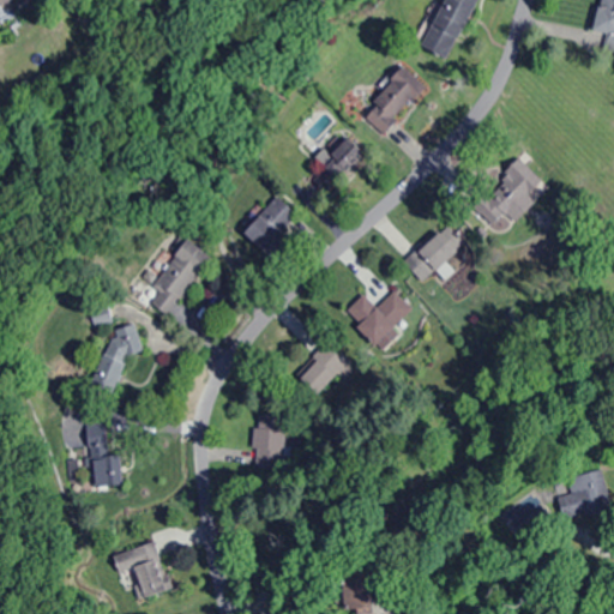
[(477,0),(438,0),(414,44),(445,61),(477,0)]
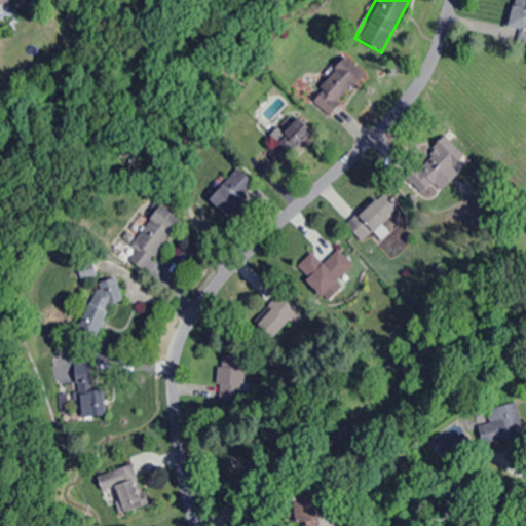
[(525,0),(514,0),(504,31),(525,37),(525,0)]
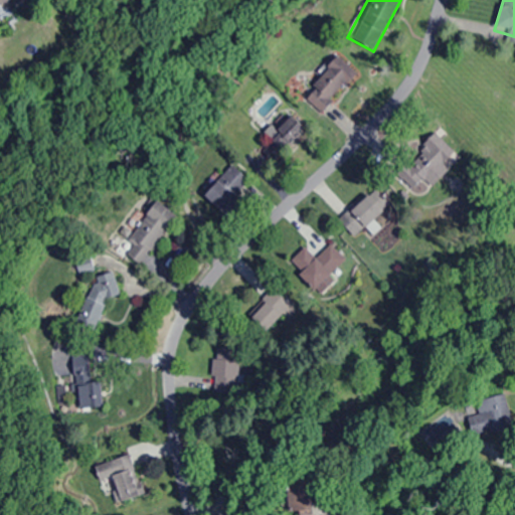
[(320,113),(354,77),(334,58),(300,93),(320,113)]
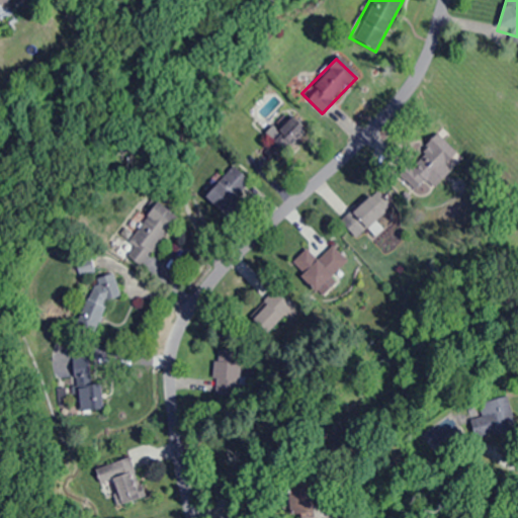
[(265,137),(271,143),(262,153),(273,164),(306,128),(287,112),(265,137)]
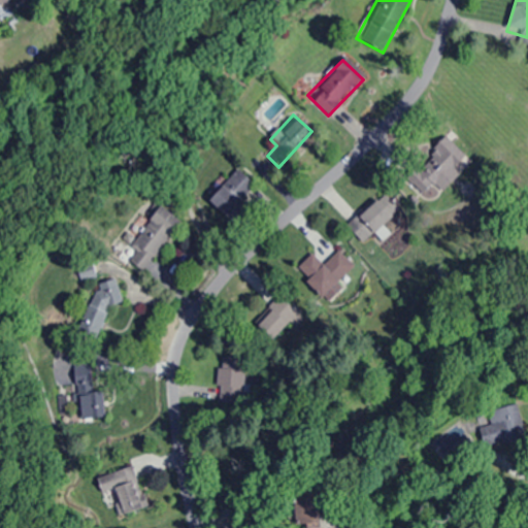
[(421,195),(456,172),(453,167),(460,162),(448,142),(405,171),(421,195)]
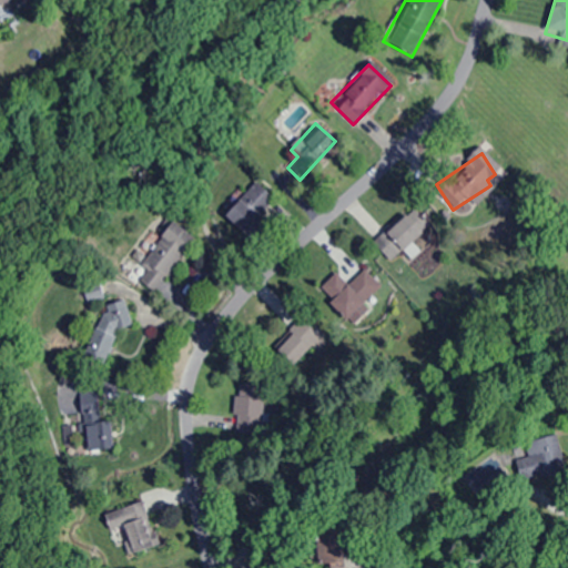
[(251,240),(266,224),(259,215),(266,208),(272,214),(277,209),(272,202),(274,200),(256,182),(224,215),(251,240)]
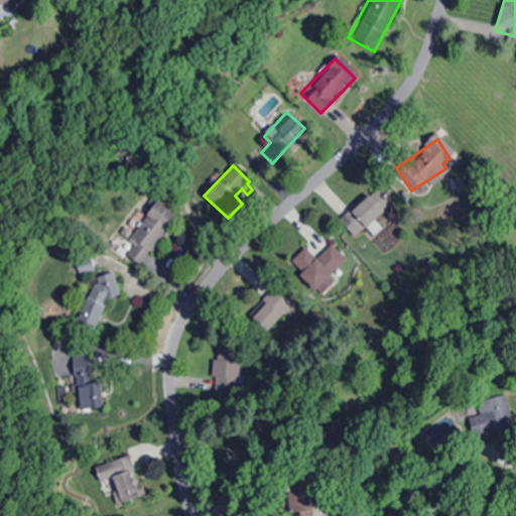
[(351,237),(385,215),(372,195),(338,217),(351,237)]
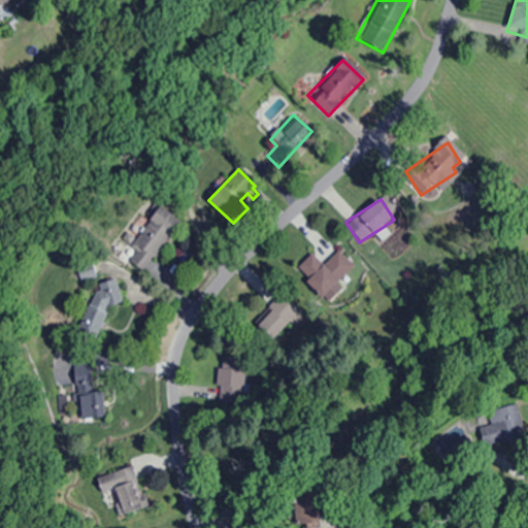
[(142,273),(182,223),(159,205),(121,257),(142,273)]
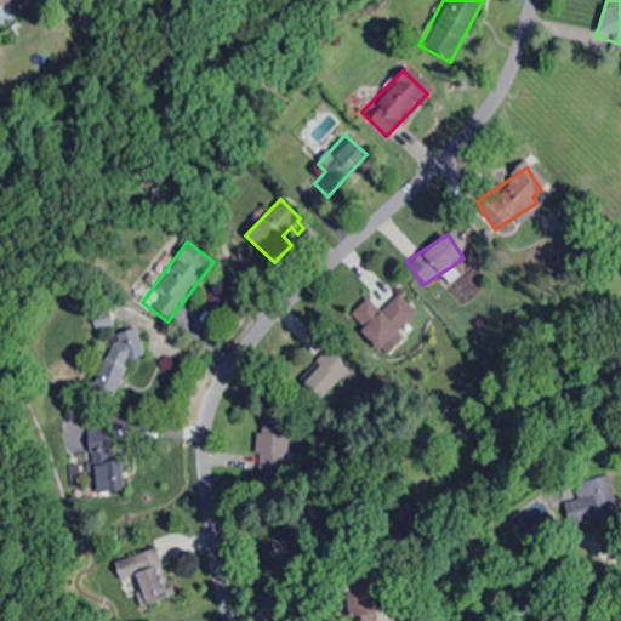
[(402,294),(376,313),(372,308),(354,323),(376,349),(419,315),(402,294)]
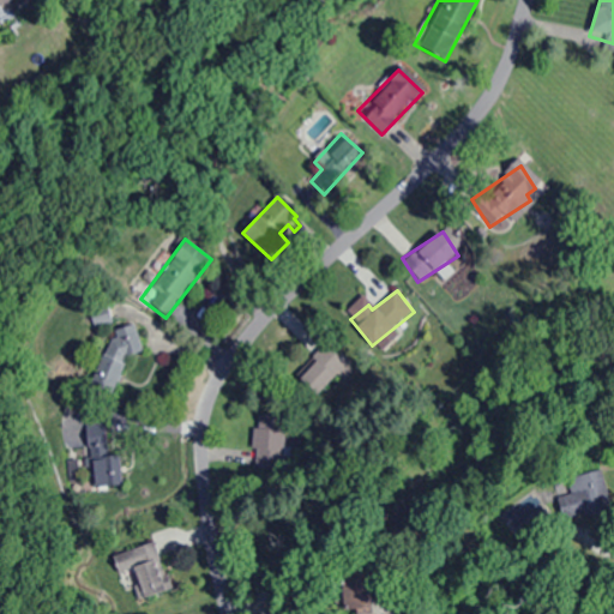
[(126,365),(102,353),(88,383),(112,395),(126,365)]
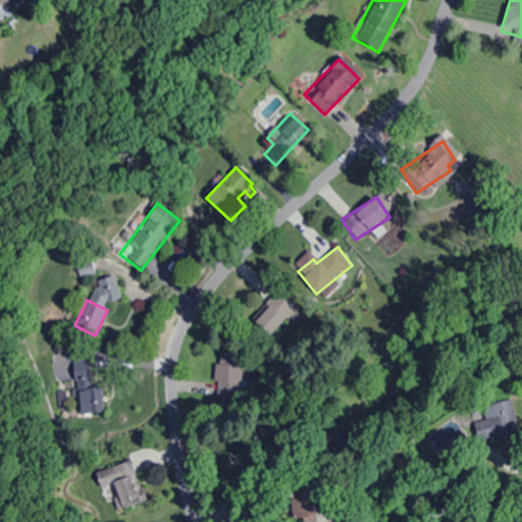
[(284,320),(268,304),(251,322),(267,337),(284,320)]
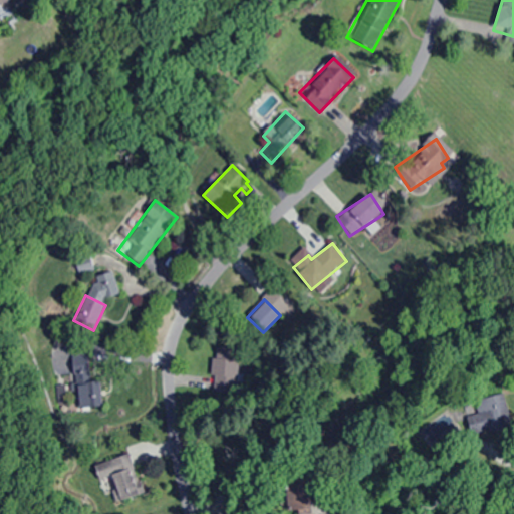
[(238,393),(238,348),(214,347),(213,392),(238,393)]
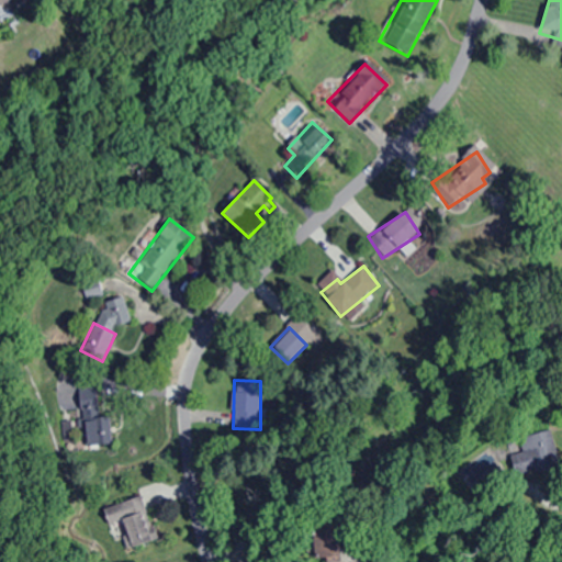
[(520,437),(528,474),(559,469),(552,431),(520,437)]
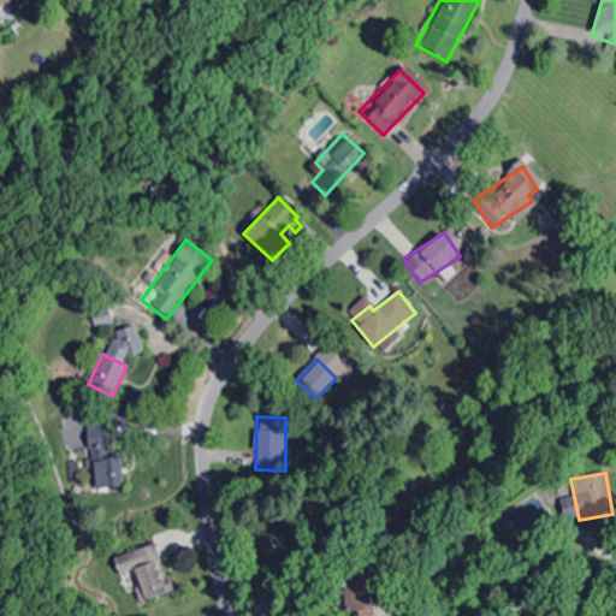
[(130,605),(170,592),(154,543),(116,556),(130,605)]
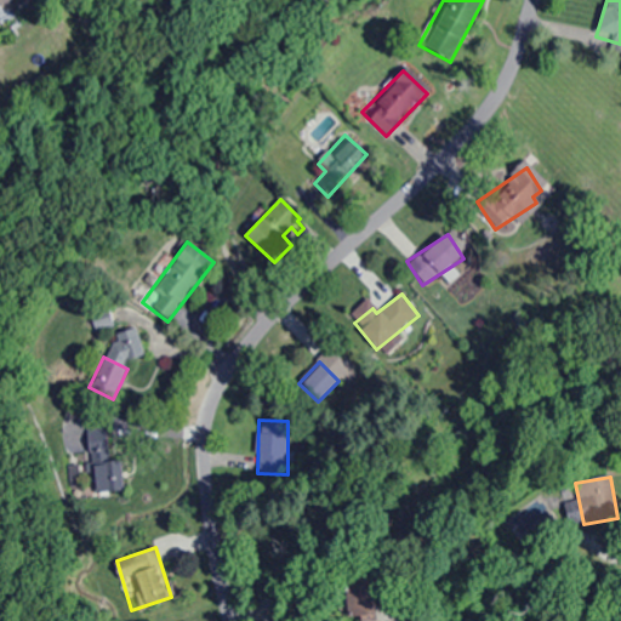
[(363,620),(376,620),(376,579),(346,580),(346,620),(363,620)]
